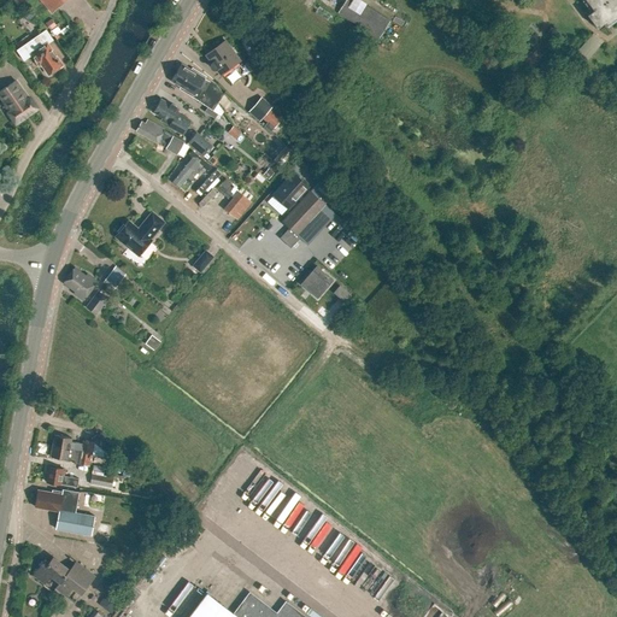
[(39,9),(46,17),(51,12),(63,0),(40,0),(43,4),(39,9)]
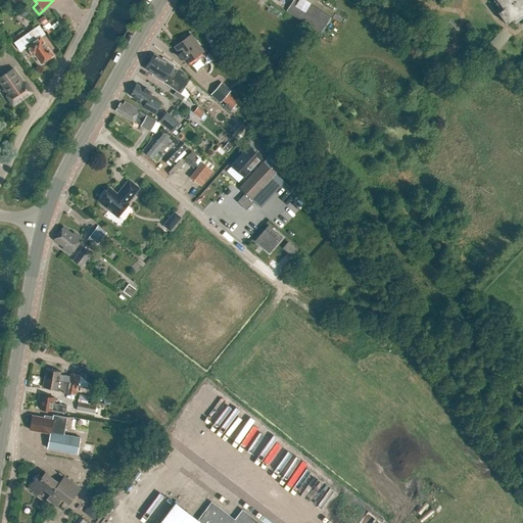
[(270,0),(321,33),(330,18),(301,0),(270,0)]
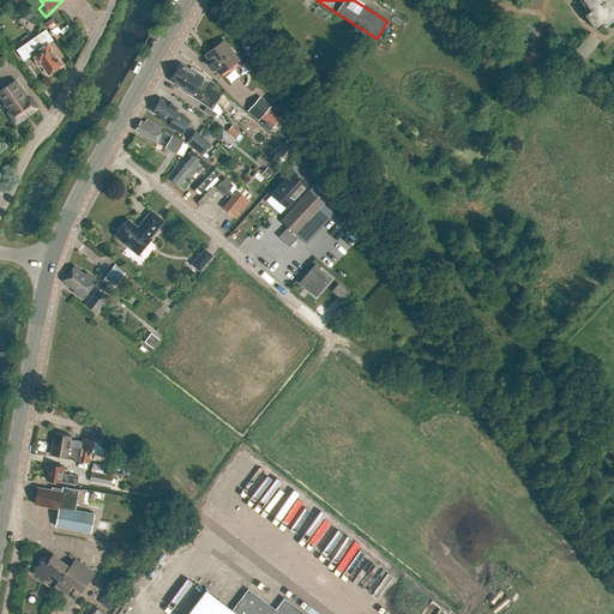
[(613,0),(583,0),(590,10),(584,14),(595,28),(600,23),(602,26),(613,17),(613,0)]
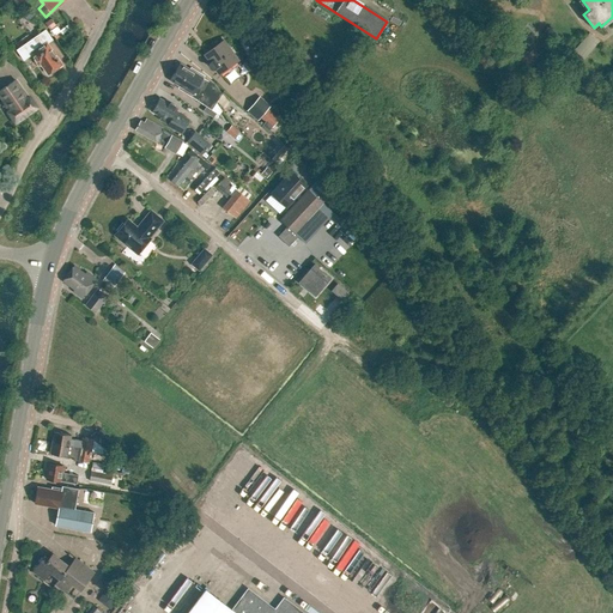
[(44,23),(50,30),(55,25),(50,19),(44,23)]
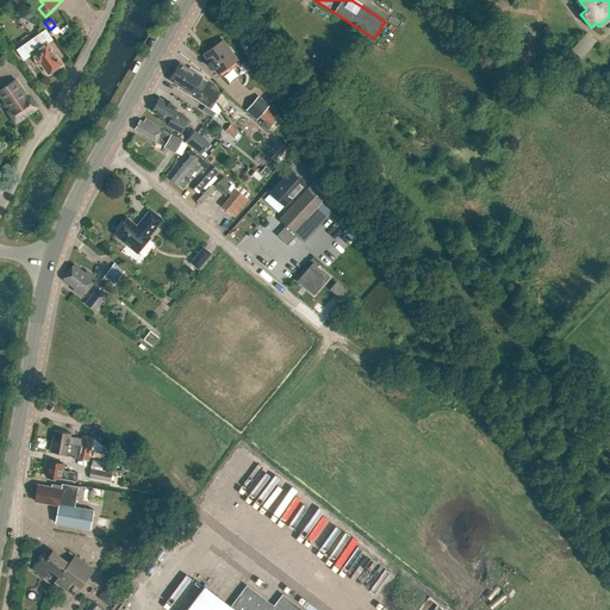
[(53,39),(45,30),(17,49),(24,60),(32,54),(38,63),(41,62),(48,73),(61,64),(47,43),(53,39)]
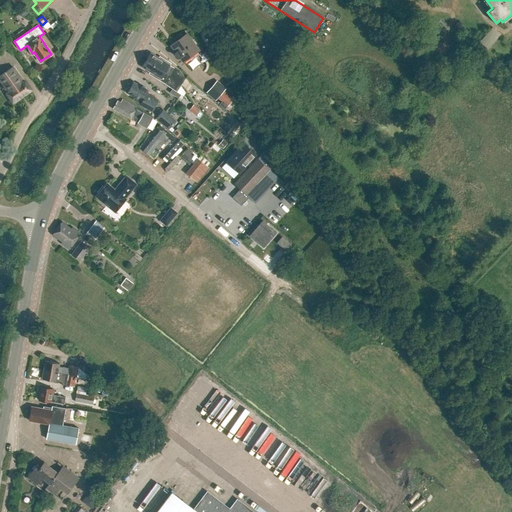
[(179,57),(180,57),(183,61),(191,55),(194,58),(196,57),(201,64),(205,61),(199,55),(201,53),(187,34),(182,37),(171,45),(176,52),(175,53),(175,54),(175,56),(175,57),(177,58),(178,58),(179,58),(179,57)]
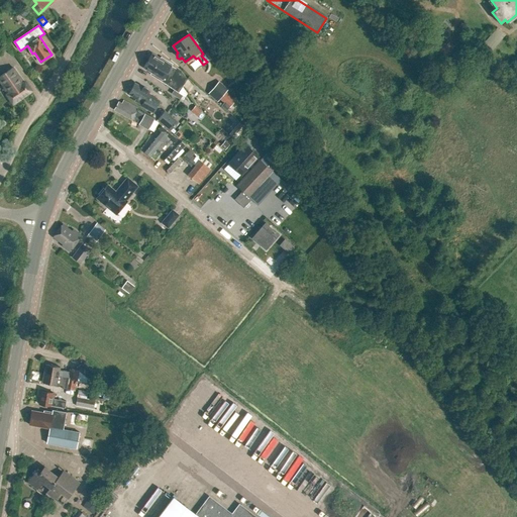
[(167,73),(183,86),(189,77),(171,66),(172,64),(164,59),(163,61),(151,54),(147,61),(167,73)]
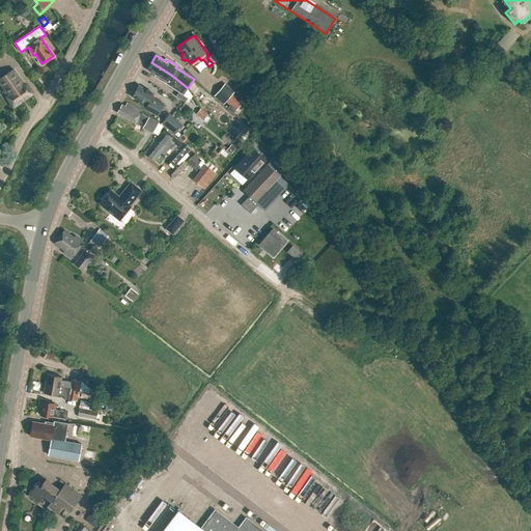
[(175,96),(185,102),(187,99),(183,95),(188,88),(171,75),(151,62),(146,70),(159,77),(158,79),(166,83),(165,83),(171,87),(167,92),(174,98),(175,96)]
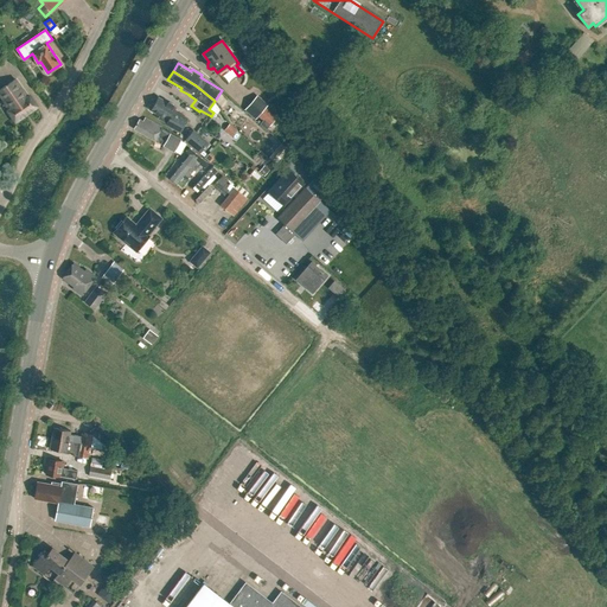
[(0,95),(10,109),(8,112),(16,121),(37,107),(30,96),(27,97),(14,80),(0,89),(0,95)]
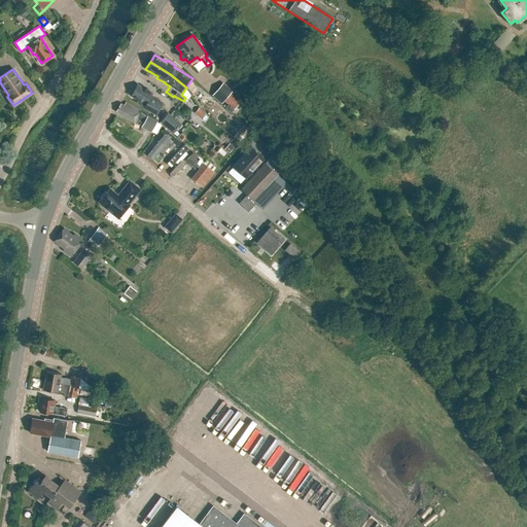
[(137,84),(131,96),(145,104),(143,108),(155,115),(163,104),(150,97),(152,94),(137,84)]
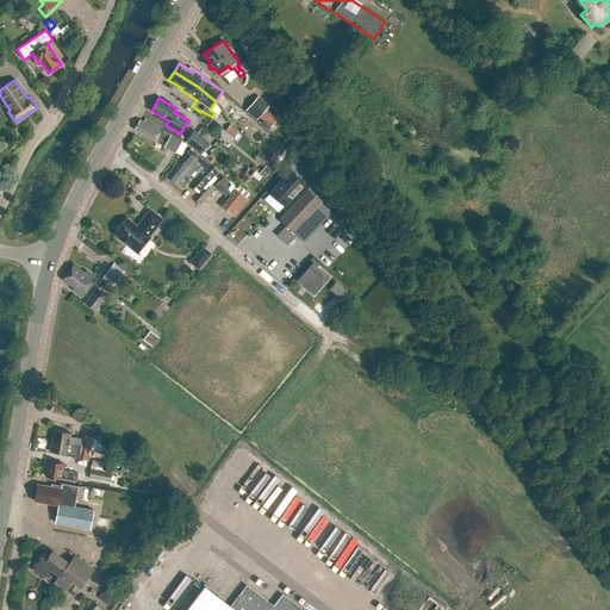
[(267,109),(259,116),(271,126),(278,119),(267,109)]
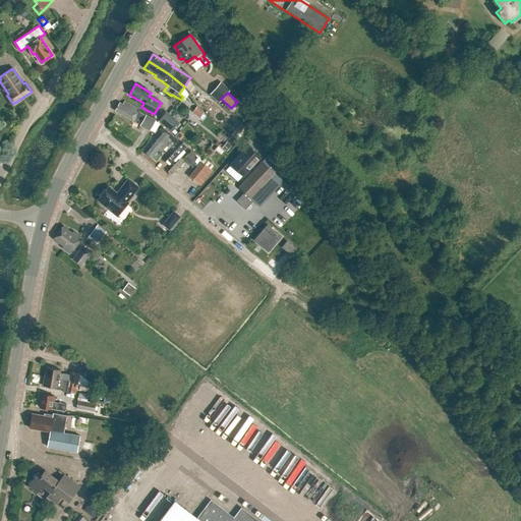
[(115,111),(132,120),(138,110),(124,102),(122,105),(119,103),(115,111)]
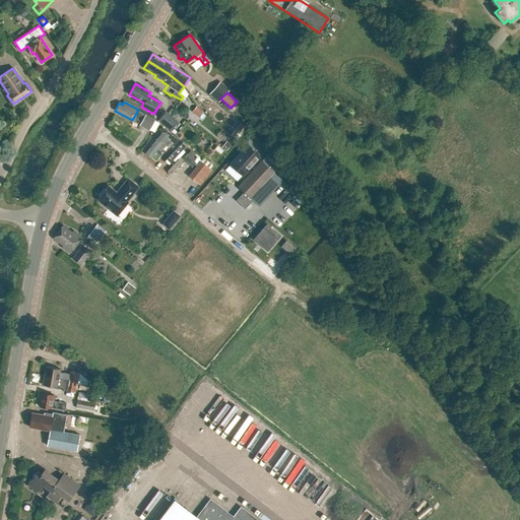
[(203,112),(196,106),(192,111),(199,117),(203,112)]
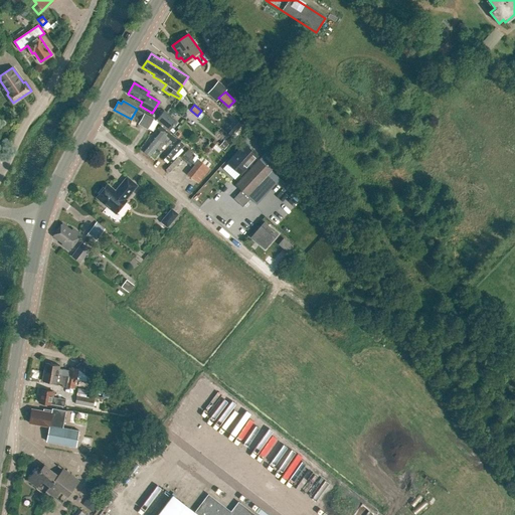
[(170,131),(177,121),(164,111),(157,120),(161,124),(170,131)]
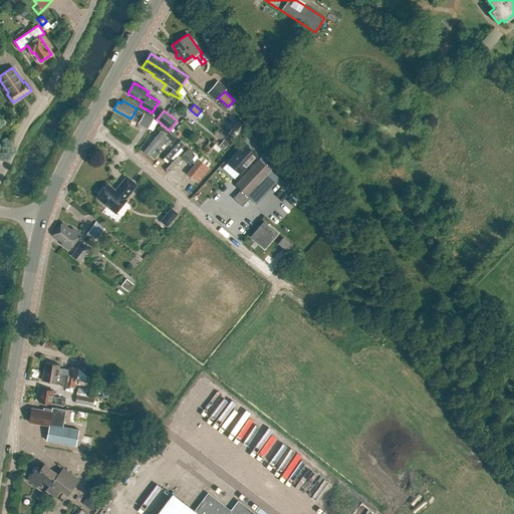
[(143,112),(137,123),(147,129),(153,118),(143,112)]
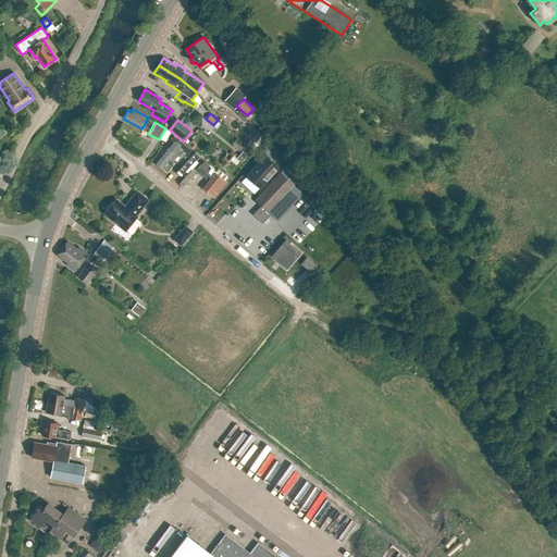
[(192,148),(183,141),(184,141),(174,134),(170,139),(173,141),(155,165),(161,170),(169,160),(172,163),(183,150),(187,153),(192,148)]
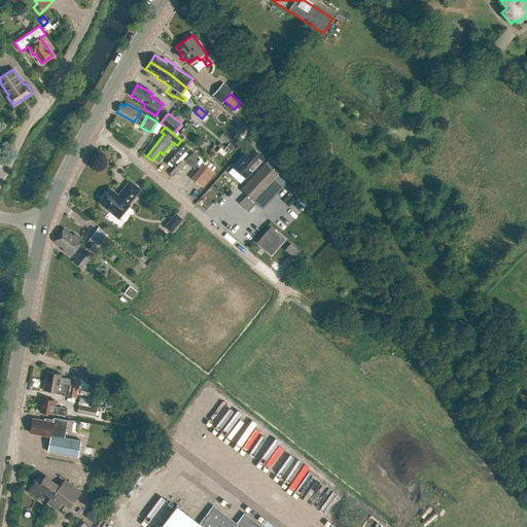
[(225,149),(230,152),(240,141),(236,138),(225,149)]
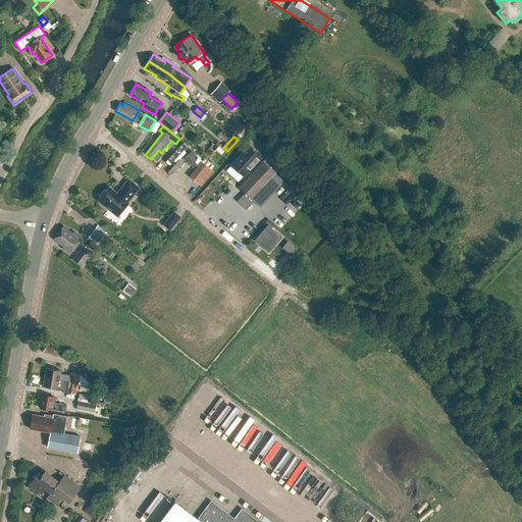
[(172,173),(184,162),(178,158),(188,148),(181,143),(166,160),(172,166),(169,170),(172,173)]
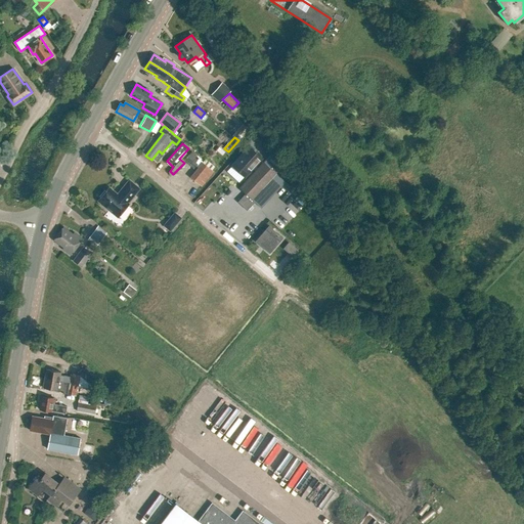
[(232,165),(246,177),(262,159),(249,146),(232,165)]
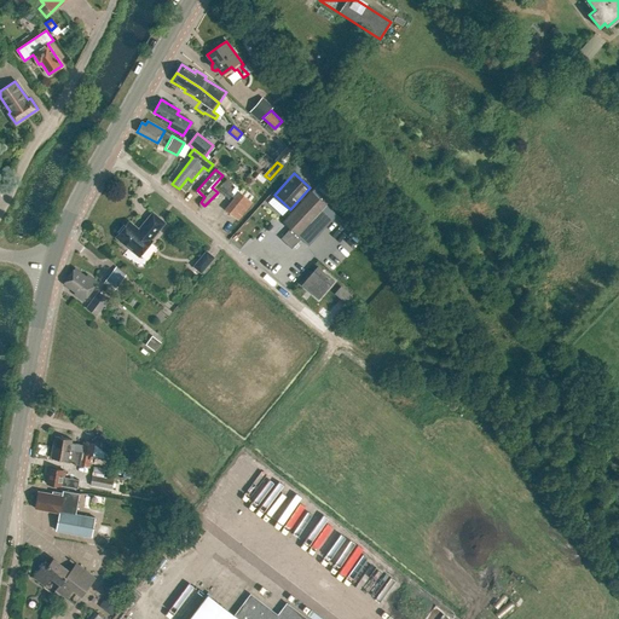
[(225,197),(223,198),(225,201),(226,198),(229,200),(232,195),(231,192),(233,190),(230,186),(231,184),(226,180),(218,190),(224,195),(224,196),(225,197)]
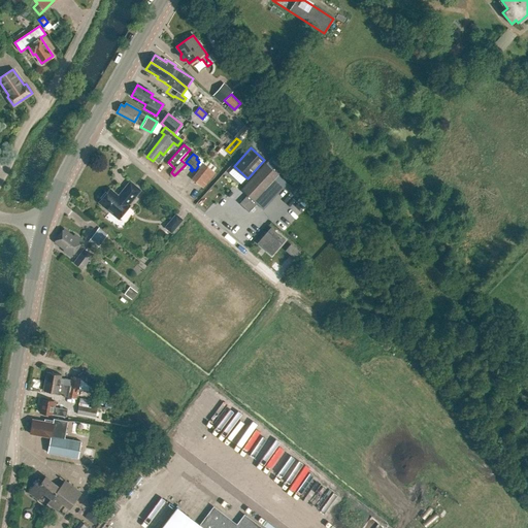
[(241,190),(253,201),(260,207),(285,180),(265,163),(241,190)]
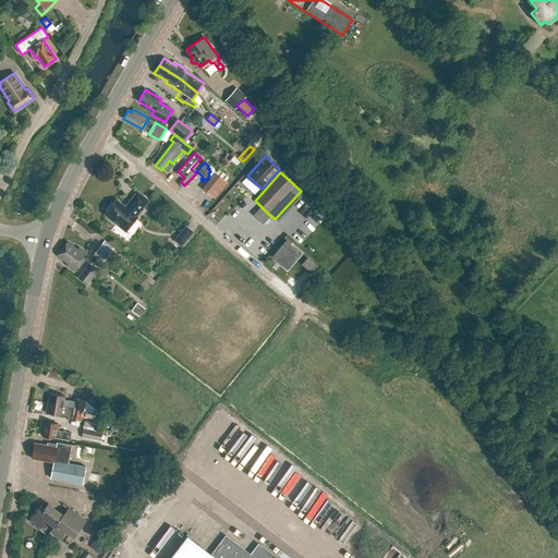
[(215,173),(203,190),(215,198),(227,183),(215,173)]
